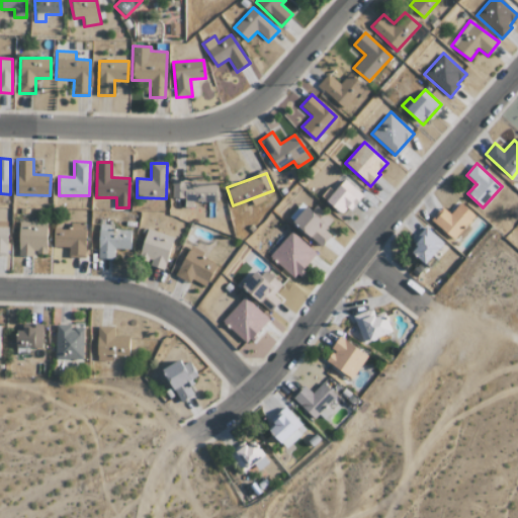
[(217,202),(217,182),(172,183),(172,198),(184,198),(184,207),(193,207),(192,202),(217,202)]
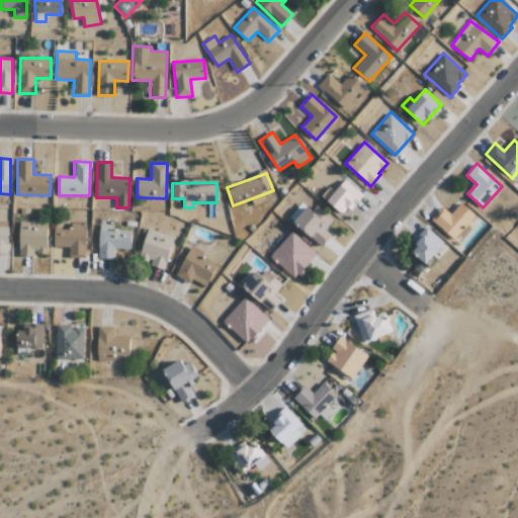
[(450,214),(443,207),(431,220),(453,240),(476,216),(461,202),(450,214)]
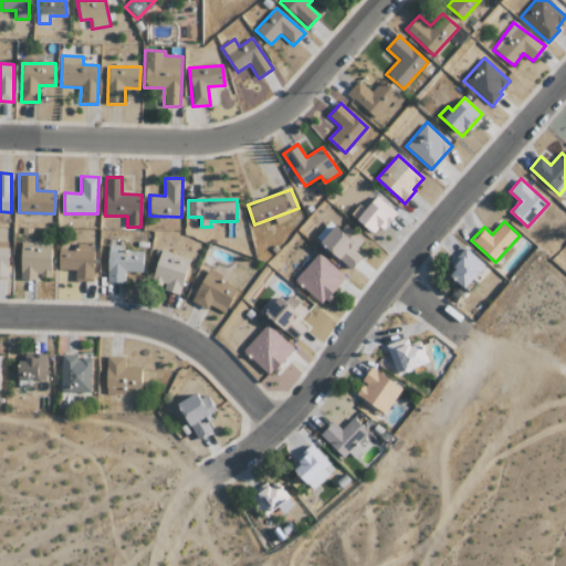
[(355,251),(364,241),(348,227),(343,232),(335,226),(321,241),(350,270),(362,258),(355,251)]
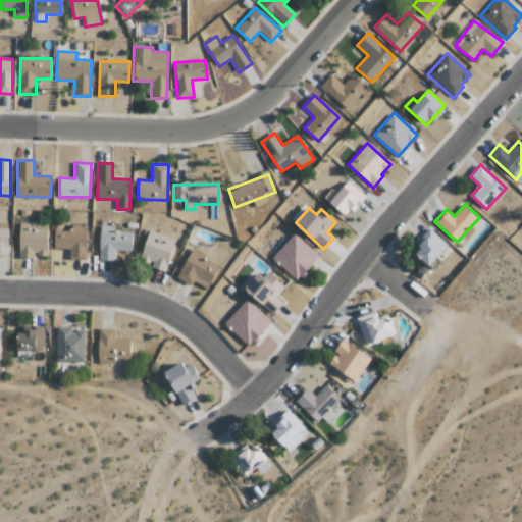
[(48,224),(19,223),(18,258),(34,259),(34,255),(47,255),(48,224)]
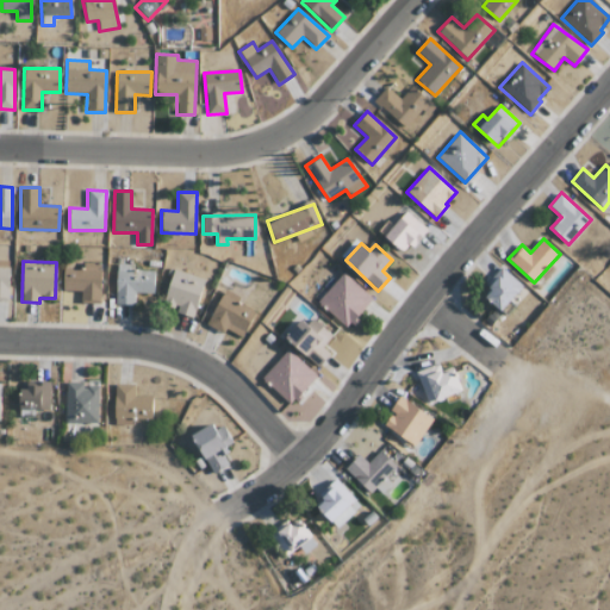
[(100,302),(101,266),(63,265),(63,292),(81,292),(80,300),(100,302)]
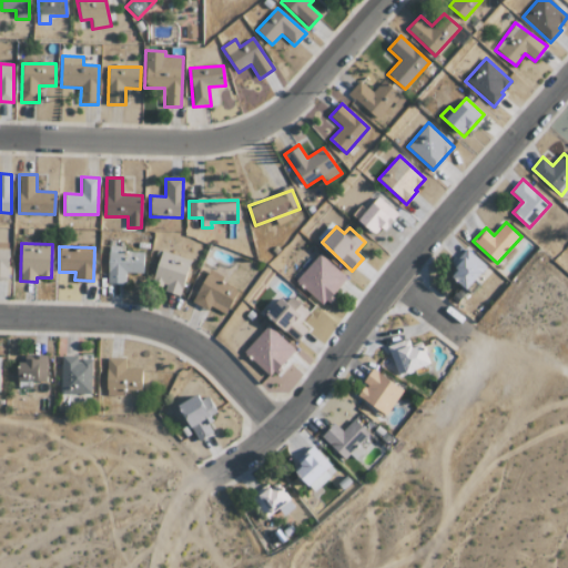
[(0,280),(8,280),(9,249),(0,247),(0,280)]
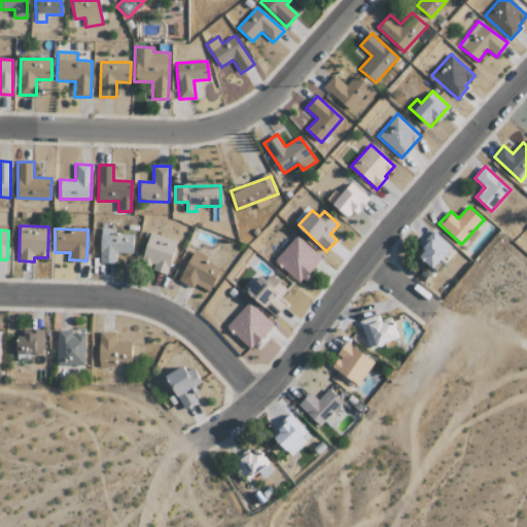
[(116,264),(117,253),(133,253),(134,232),(100,231),(100,262),(116,264)]
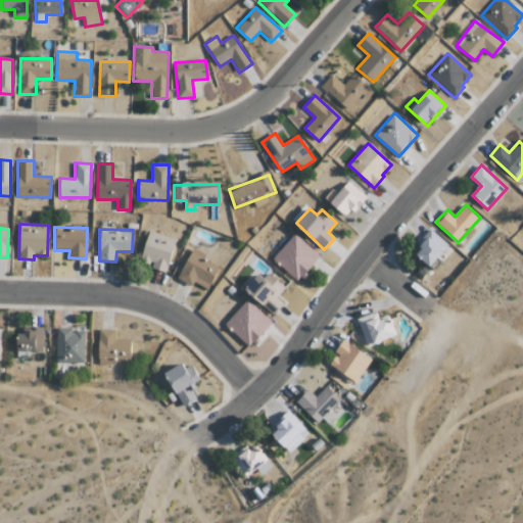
[(448,245),(429,229),(418,242),(423,247),(417,255),(430,267),(448,245)]
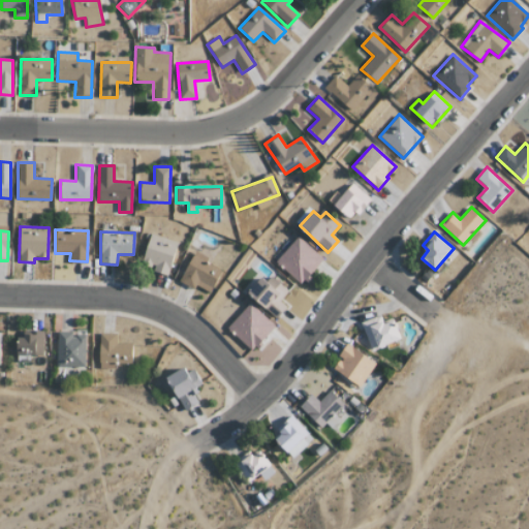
[(142,263),(154,267),(153,271),(167,276),(178,242),(151,234),(142,263)]
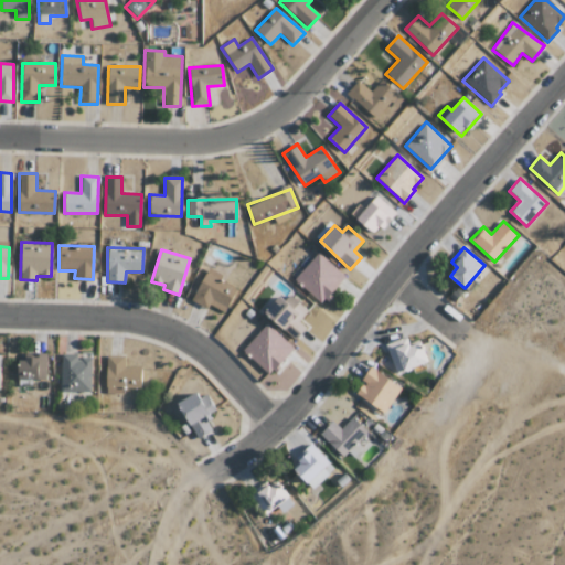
[(320,305),(345,278),(319,253),(294,279),(320,305)]
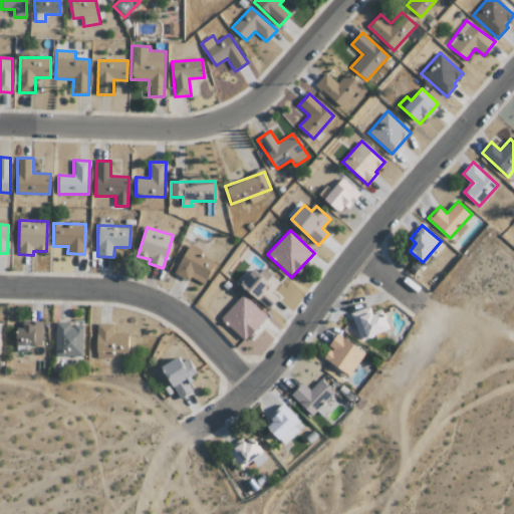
[(216,263),(201,255),(203,251),(190,244),(174,273),(189,281),(191,278),(204,285),(216,263)]
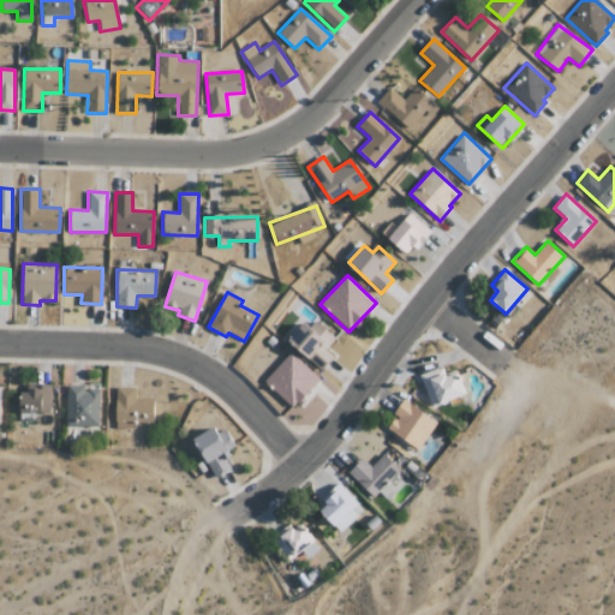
[(335,339),(311,317),(290,341),(322,370),(334,356),(326,348),(335,339)]
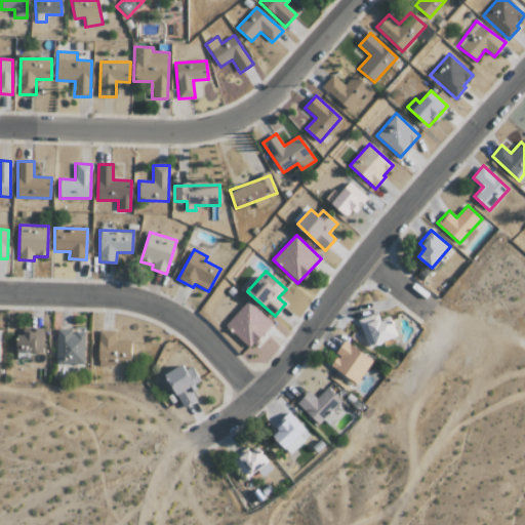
[(249,349),(273,324),(248,301),(225,326),(249,349)]
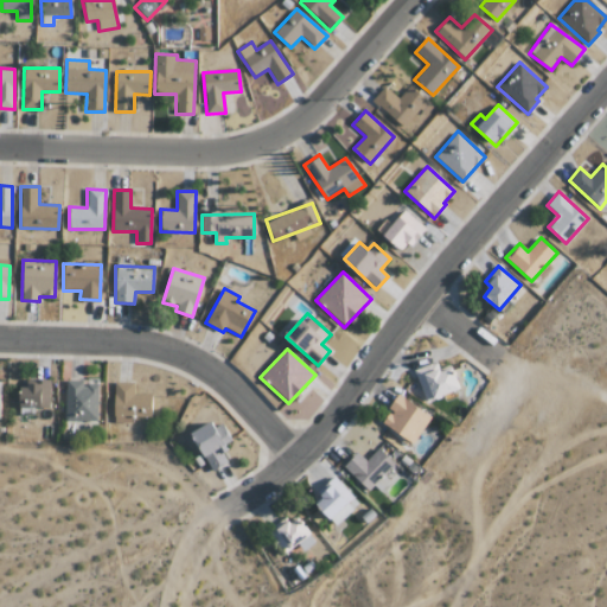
[(454,371),(442,376),(436,363),(414,371),(426,402),(461,389),(454,371)]
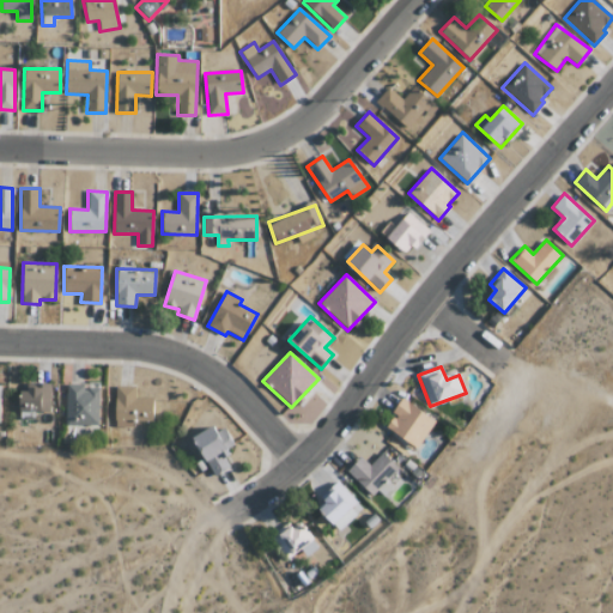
[(50,412),(50,384),(22,383),(22,419),(34,420),(34,412),(50,412)]
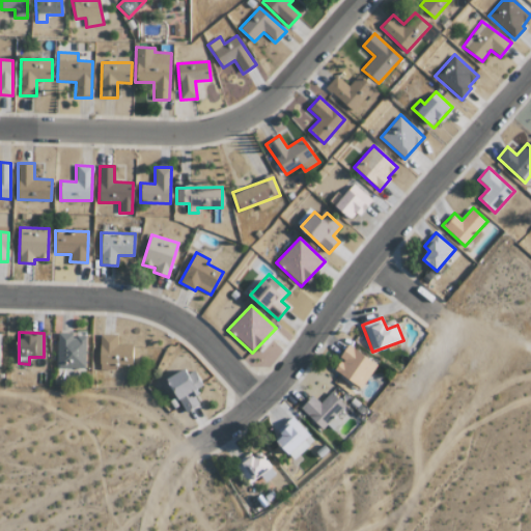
[(85,369),(86,337),(72,337),(72,333),(57,333),(56,368),(85,369)]
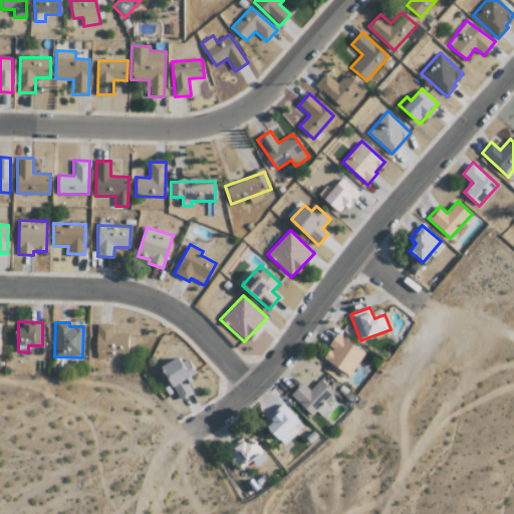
[(113,324),(96,324),(96,358),(112,358),(112,354),(129,353),(127,334),(113,334),(113,324)]
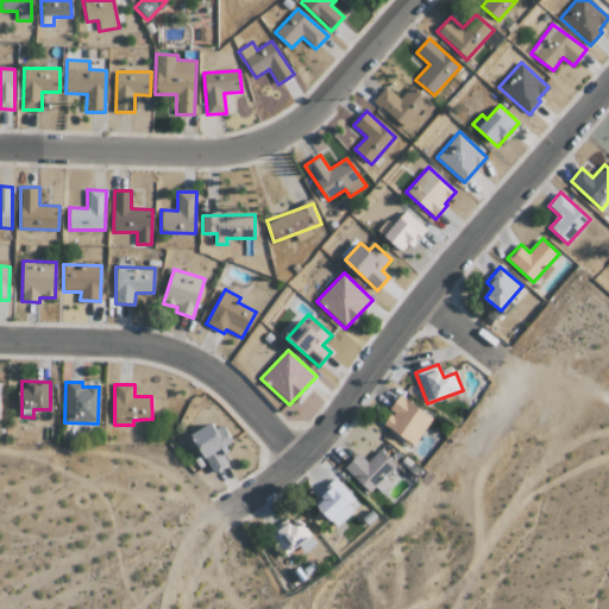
[(433,418),(399,395),(389,410),(391,412),(383,425),(414,446),(433,418)]
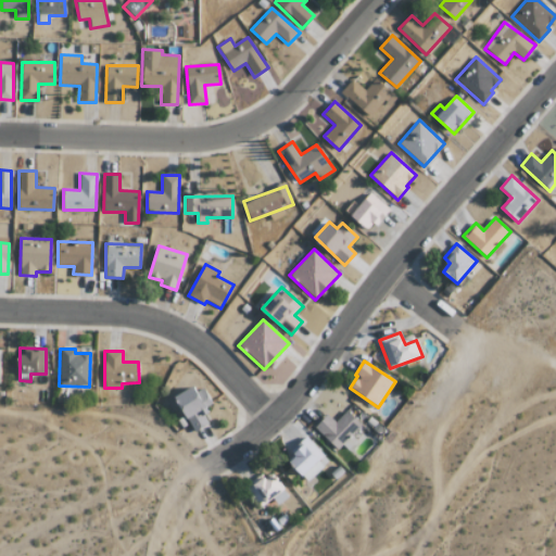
[(212,407),(198,383),(175,396),(194,432),(209,424),(202,413),(212,407)]
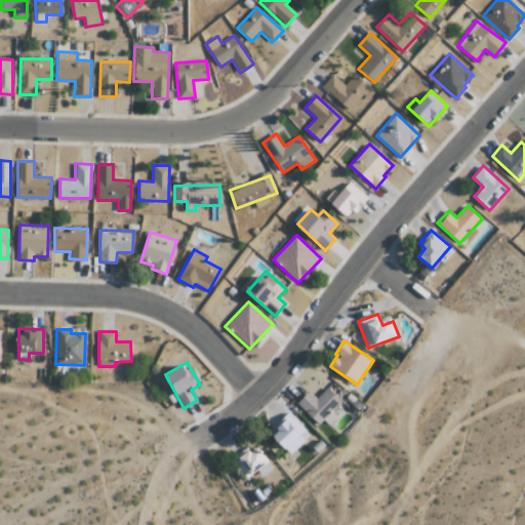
[(318,425),(341,402),(328,388),(316,399),(309,392),(296,403),(318,425)]
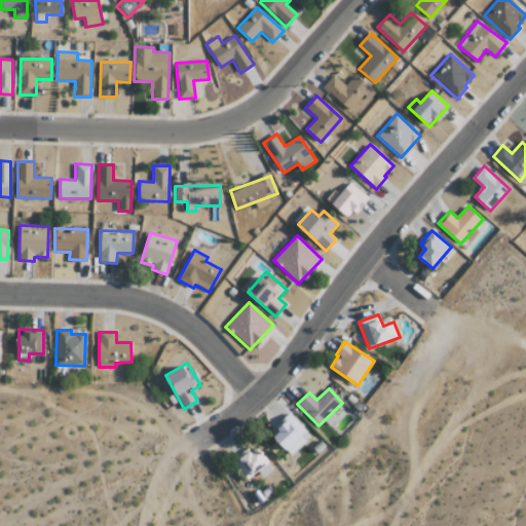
[(273,438),(291,455),(311,436),(290,413),(275,426),(279,431),(273,438)]
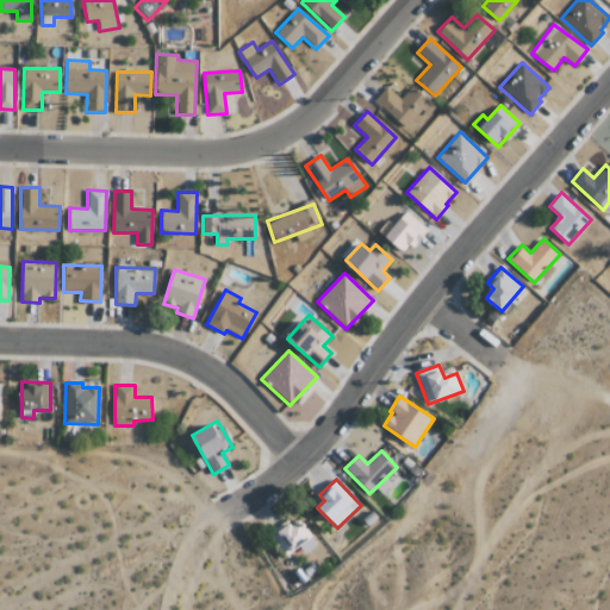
[(300,546),(304,553),(317,547),(304,521),(275,536),(284,554),(300,546)]
